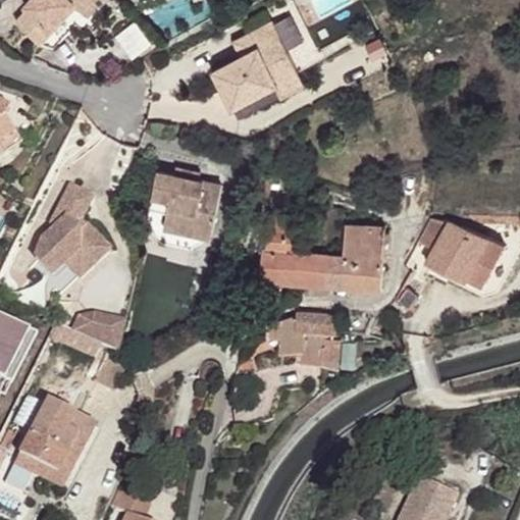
[(94,0),(27,0),(21,6),(24,9),(12,21),(38,45),(50,50),(83,15),(75,10),(85,0),(90,0),(92,2),(94,0)]
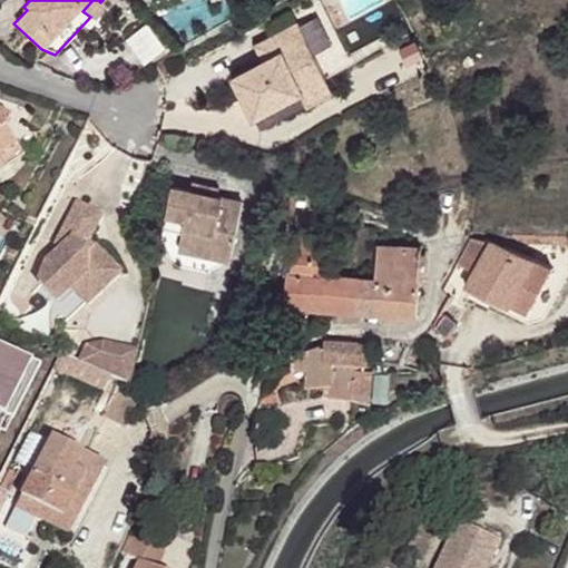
[(98,0),(92,0),(82,11),(90,17),(103,3),(100,2),(98,0)]
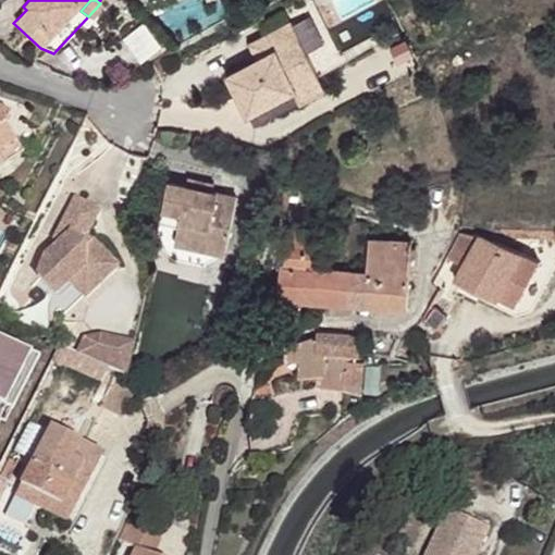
[(226,75),(246,113),(318,76),(290,23),(263,36),(272,51),(257,59),(226,75)]
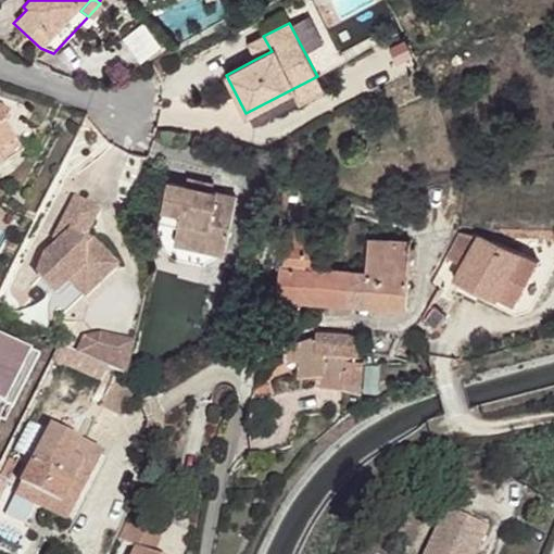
[(263,36),(249,43),(256,59),(272,51),(263,36)]
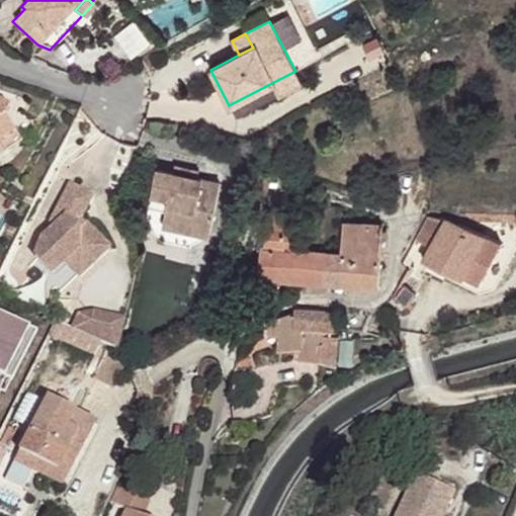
[(295,71),(229,105),(235,116),(301,82),(295,71)]
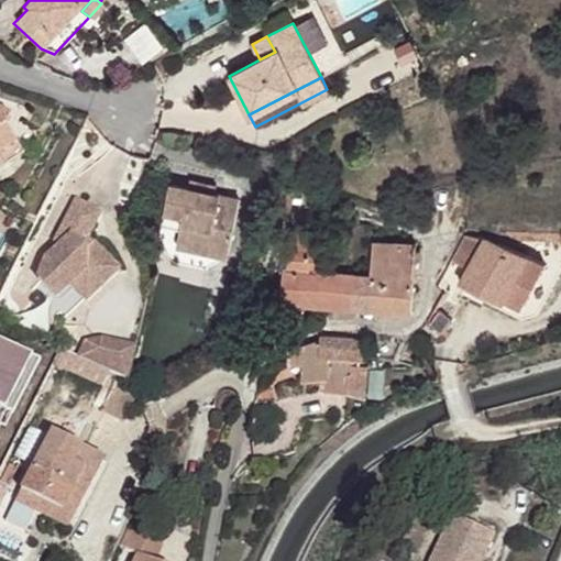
[(0,172),(4,169),(0,162),(0,157),(14,147),(2,129),(9,117),(0,112),(0,172)]
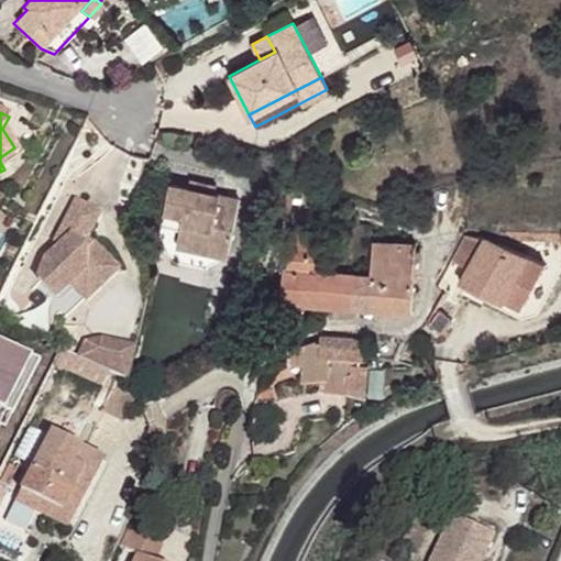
[(0,162),(4,169),(22,158),(14,147),(0,157),(0,162)]
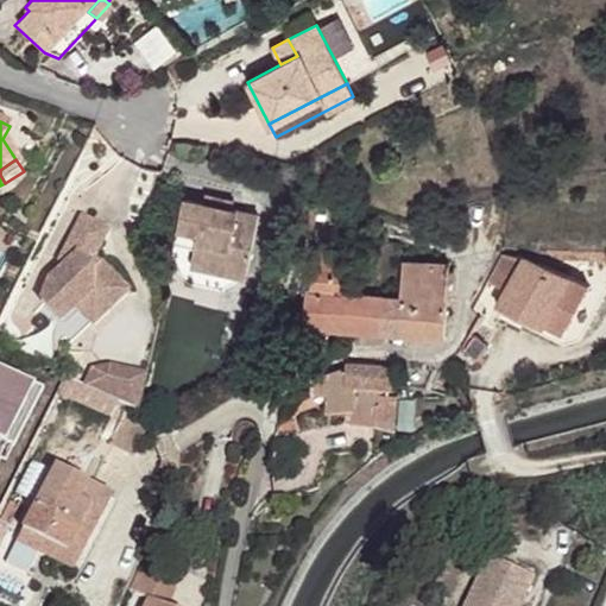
[(201,208),(229,214),(232,204),(203,199),(201,208)]
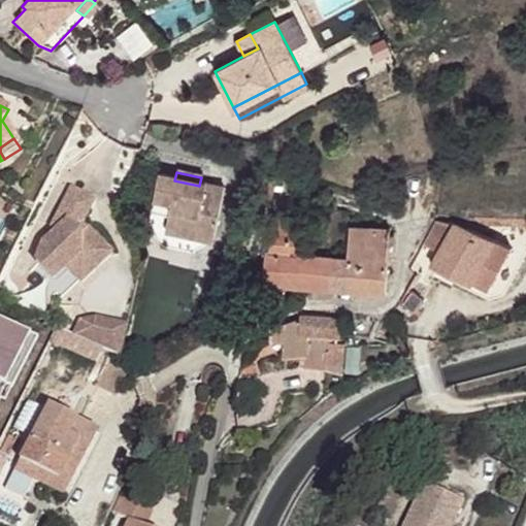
[(174,181),(158,177),(150,215),(167,218),(165,234),(212,242),(223,190),(199,186),(174,181)]
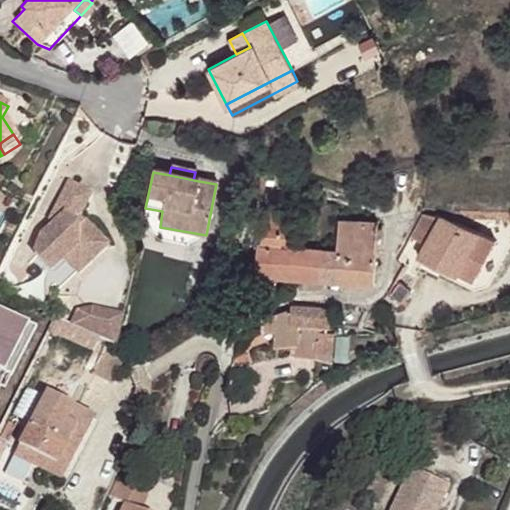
[(64,183),(52,207),(59,215),(51,224),(37,238),(31,256),(45,273),(58,262),(63,268),(79,254),(88,263),(104,249),(82,223),(79,225),(74,220),(87,195),(64,183)]
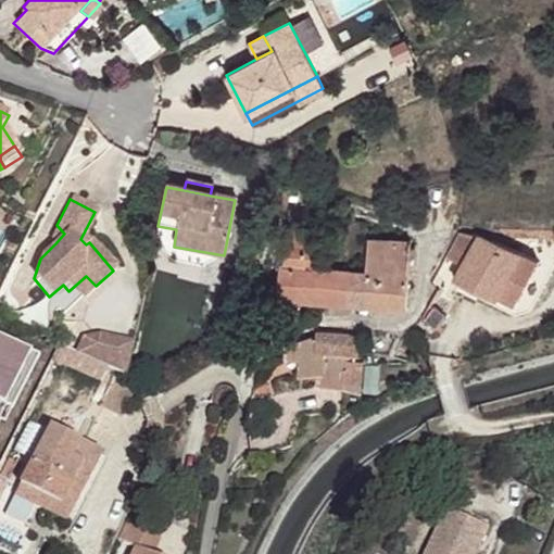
[(64,234),(57,225),(50,239),(55,243),(64,234)]
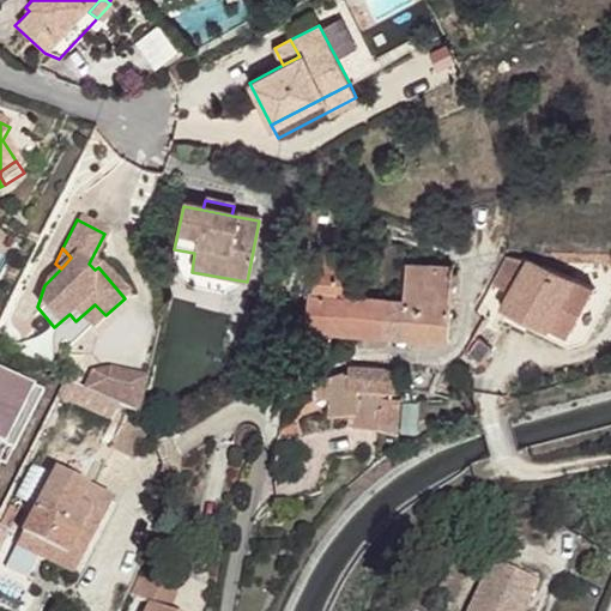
[(194,253),(174,249),(170,267),(188,289),(223,295),(247,282),(192,272),(194,253)]
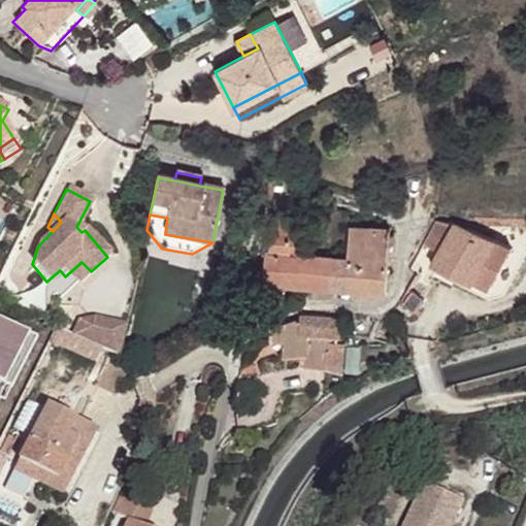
[(296,230),(297,221),(275,219),(275,229),(270,228),(267,254),(263,253),(261,285),(300,288),(304,256),(295,256),(297,230),(296,230)]
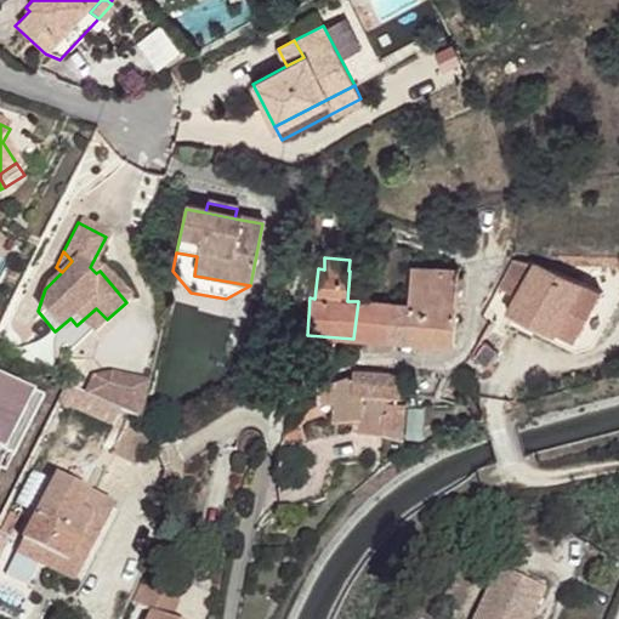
[(579,287),(535,267),(511,262),(497,288),(499,289),(515,299),(506,311),(551,331),(579,287)]
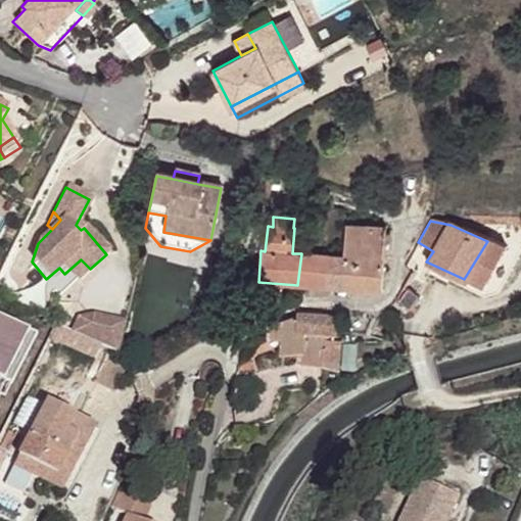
[(384,229),(344,227),(342,256),(352,256),(382,258),(384,229)]
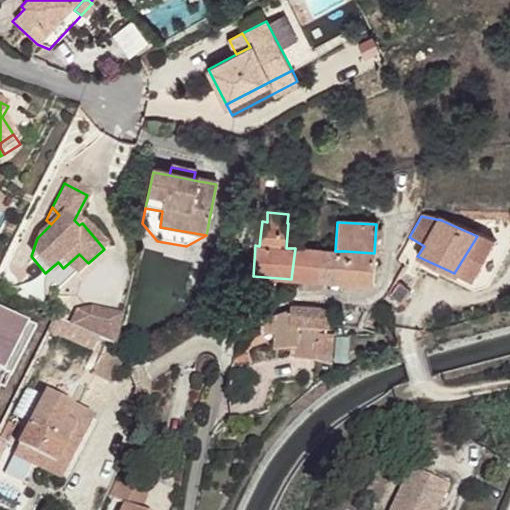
[(477,236),(454,273),(471,281),(494,243),(477,236)]
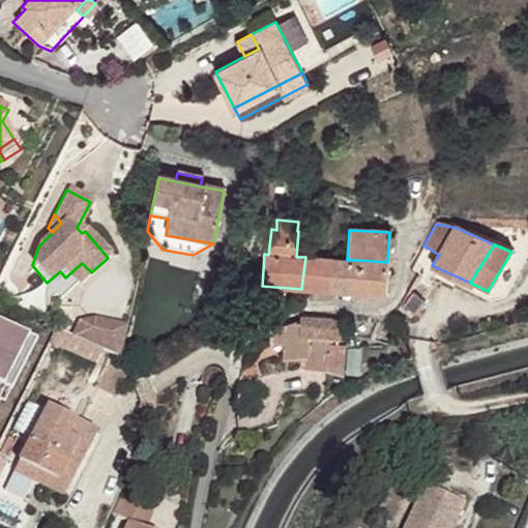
[(426,246),(423,245),(415,258),(418,259),(432,265),(439,255),(426,246)]
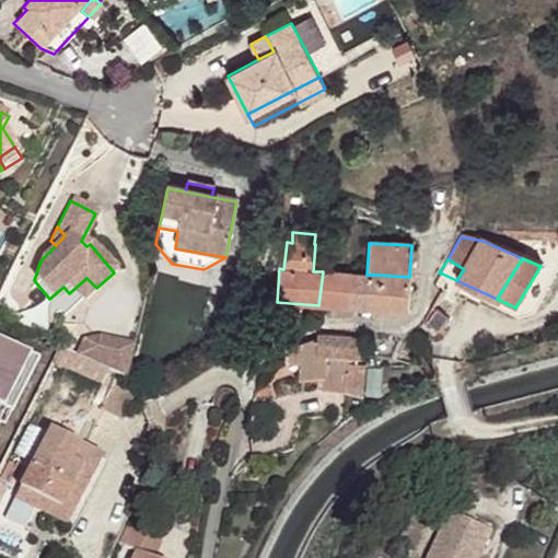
[(345,307),(358,307),(360,274),(329,272),(323,271),(318,305),(345,307)]
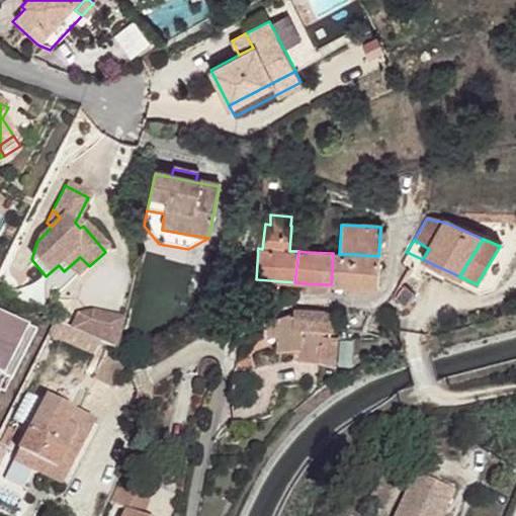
[(333,253),(331,284),(347,286),(376,288),(378,256),(349,254),(339,254),(333,253)]
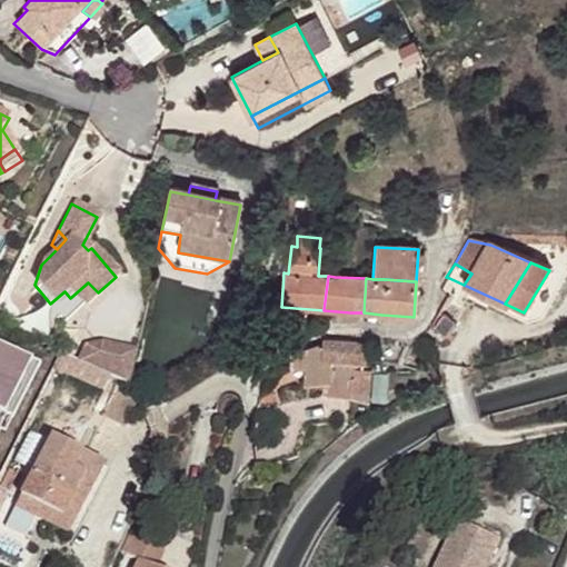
[(88,282),(70,298),(80,308),(98,292),(88,282)]
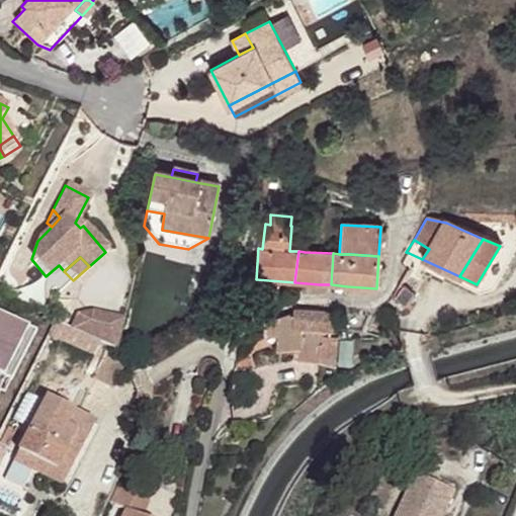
[(394,297),(406,308),(414,295),(402,286),(394,297)]
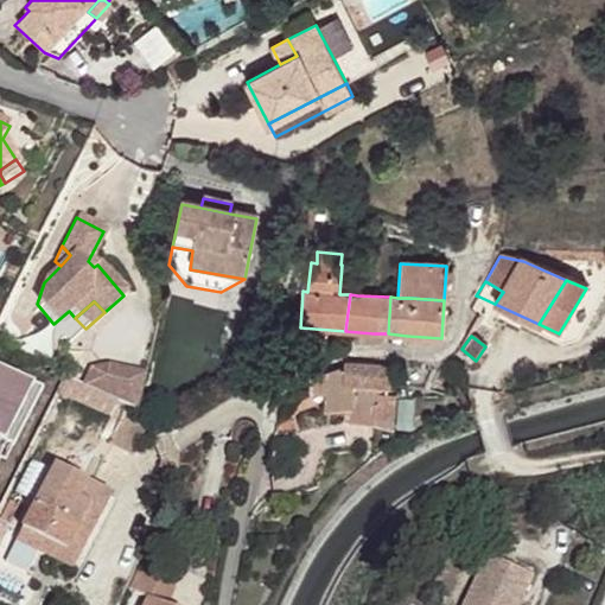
[(389,389),(390,367),(387,365),(343,363),(343,368),(330,371),(312,379),(312,393),(328,394),(326,412),(351,409),(349,422),(371,424),(377,388),(389,389)]
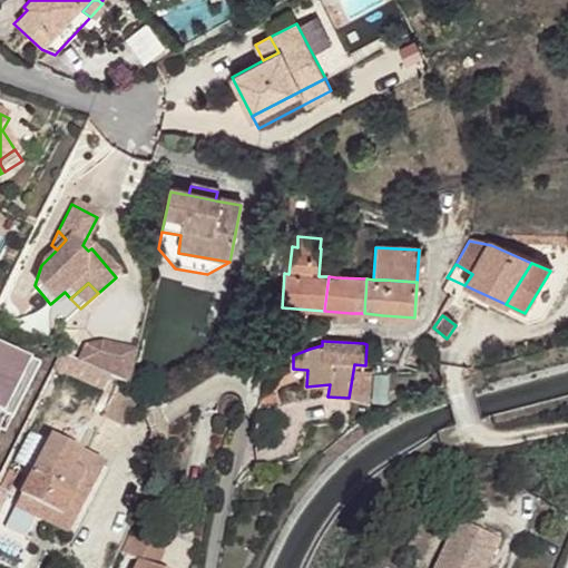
[(126,392),(133,361),(98,348),(81,350),(72,364),(117,388),(126,392)]
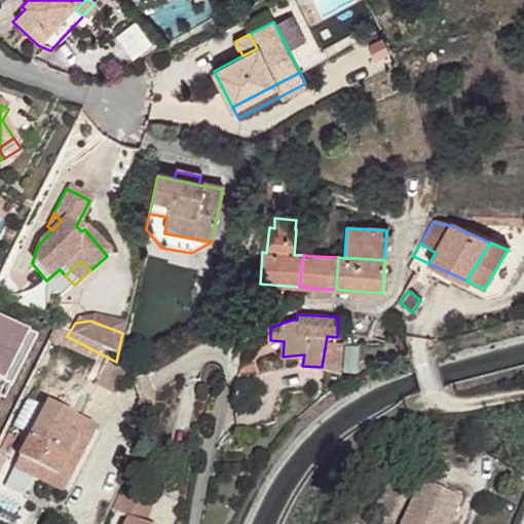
[(337,337),(327,336),(322,367),(339,372),(341,344),(337,343),(337,337)]
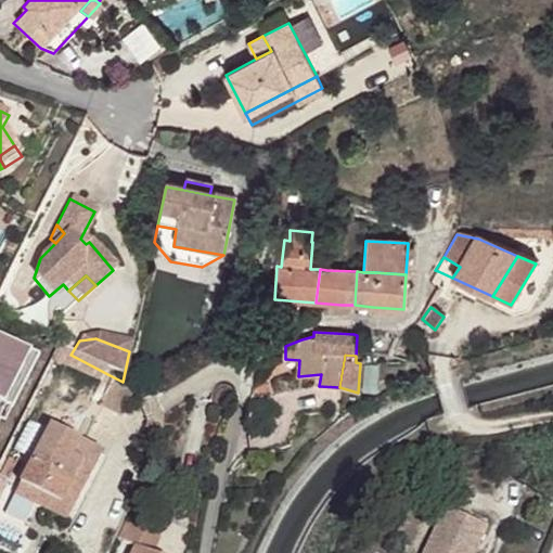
[(123,382),(114,377),(97,409),(118,422),(134,388),(123,382)]
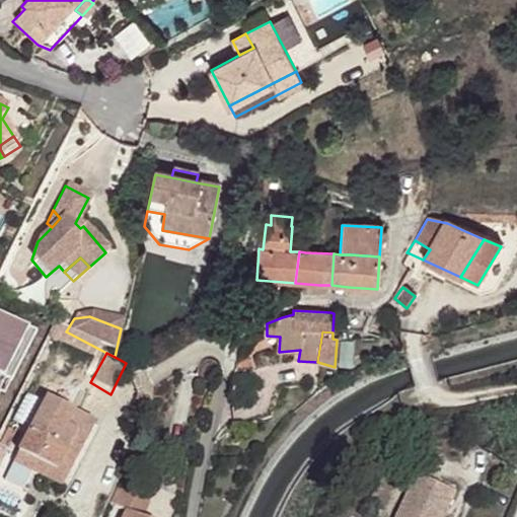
[(60,489),(93,425),(46,399),(3,482),(21,491),(31,473),(60,489)]
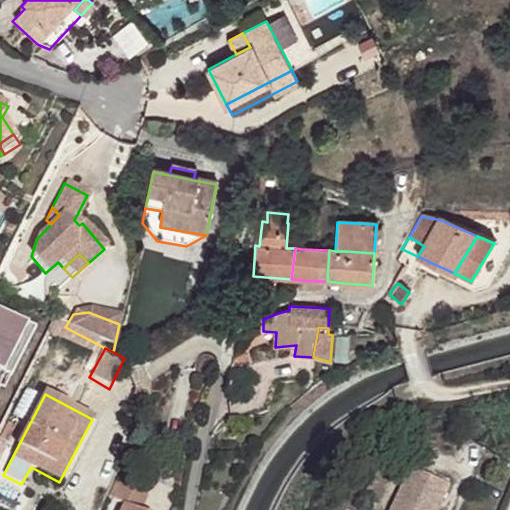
[(437,509),(448,487),(411,469),(392,509),(437,509)]
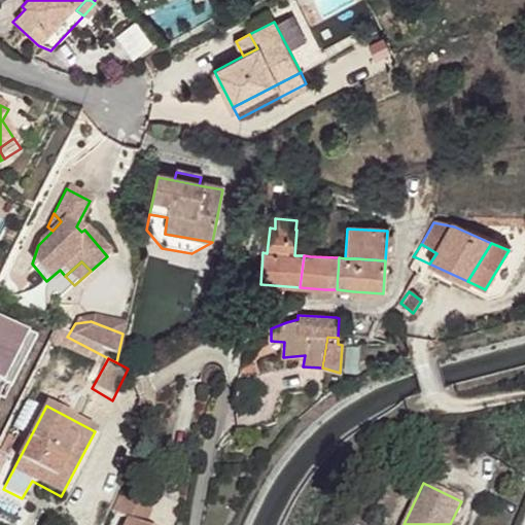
[(145,524),(148,517),(121,505),(116,518),(126,522),(125,524),(145,524)]
